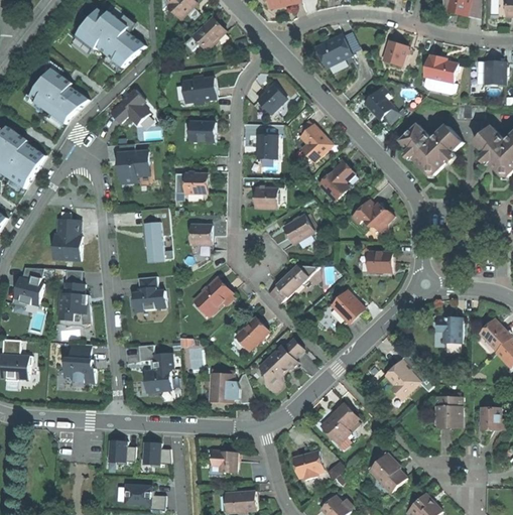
[(161,0),(161,10),(166,5),(171,0),(161,0)]
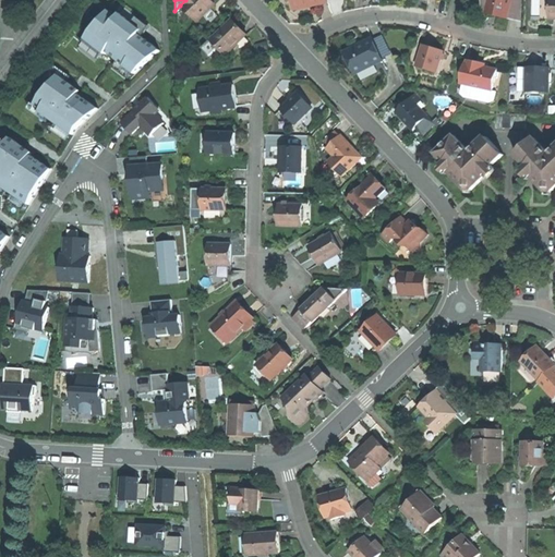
[(185,11),(194,21),(202,14),(205,17),(212,11),(208,8),(213,3),(209,0),(185,0),(180,5),(185,11)]
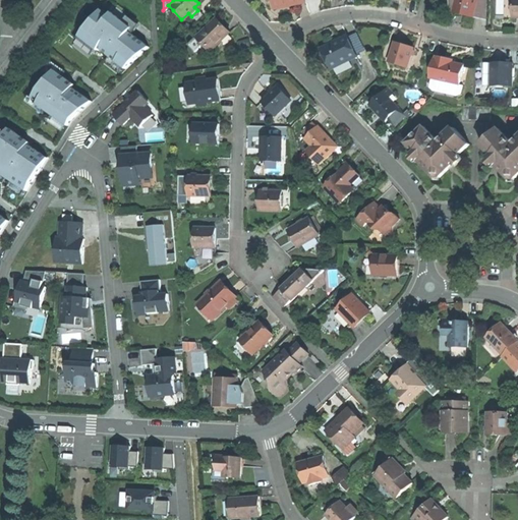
[(289,5),(304,2),(303,0),(270,0),(272,8),(289,5)]
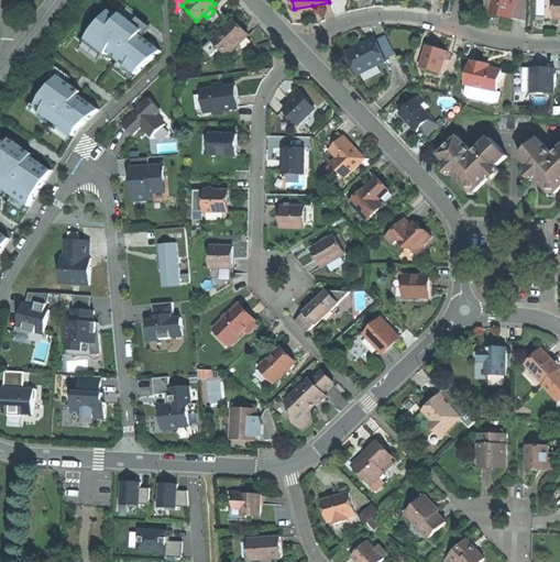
[(500,15),(509,18),(513,0),(484,0),(491,1),(487,13),(500,15)]
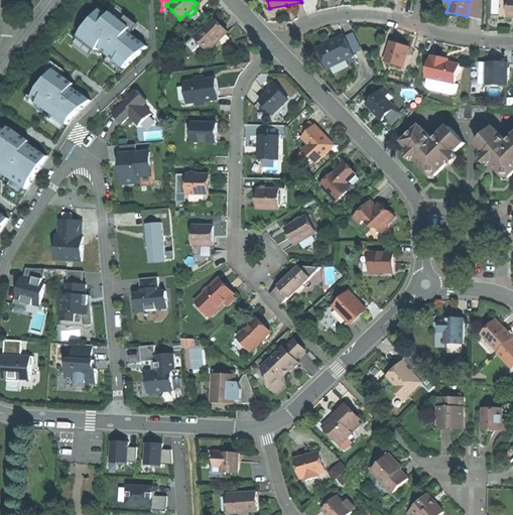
[(470,0),(467,16),(480,19),(480,0),(470,0)]
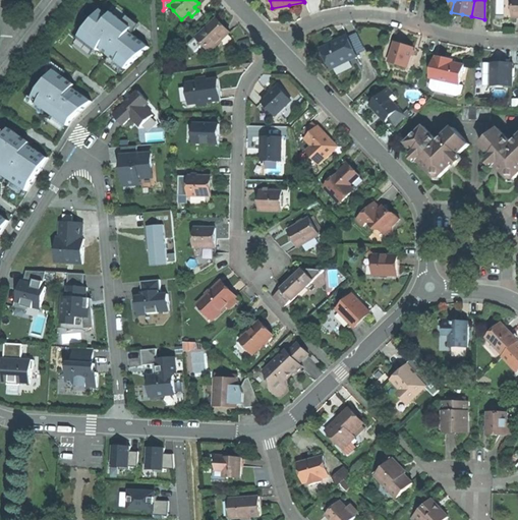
[(164,19),(173,10),(168,5),(163,10),(164,19)]
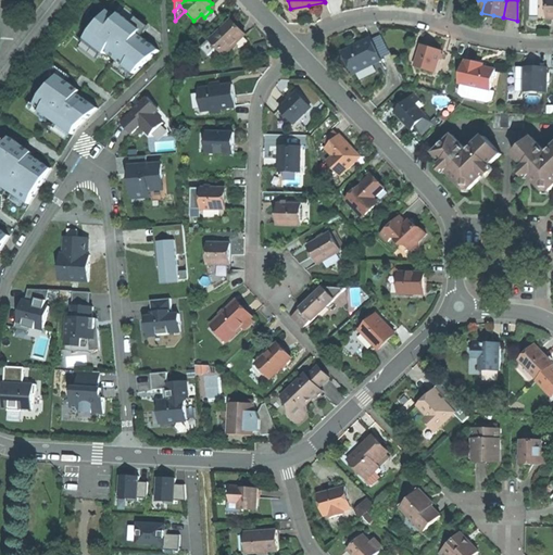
[(105,9),(83,37),(102,53),(104,51),(133,73),(145,61),(156,49),(130,28),(134,25),(116,12),(114,15),(105,9)]
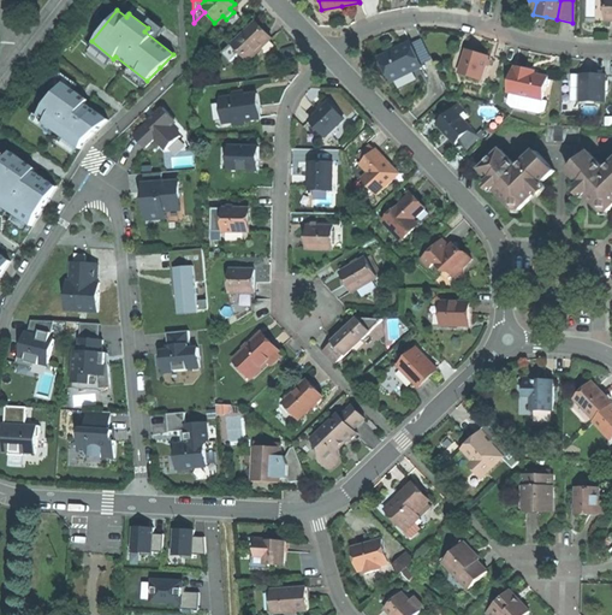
[(232,41),(248,58),(268,37),(260,29),(253,21),(232,41)]
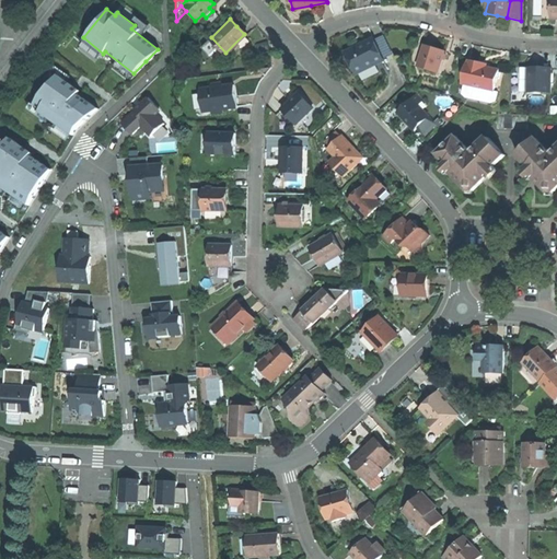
[(357,46),(344,53),(354,72),(356,71),(381,59),(371,38),(357,46)]
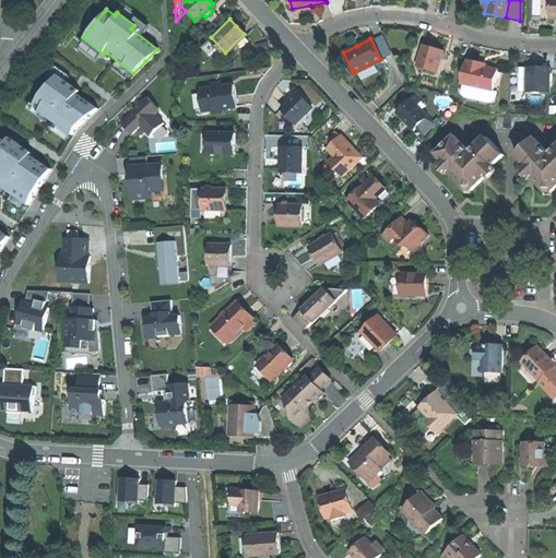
[(267,48),(265,40),(252,45),(255,51),(267,48)]
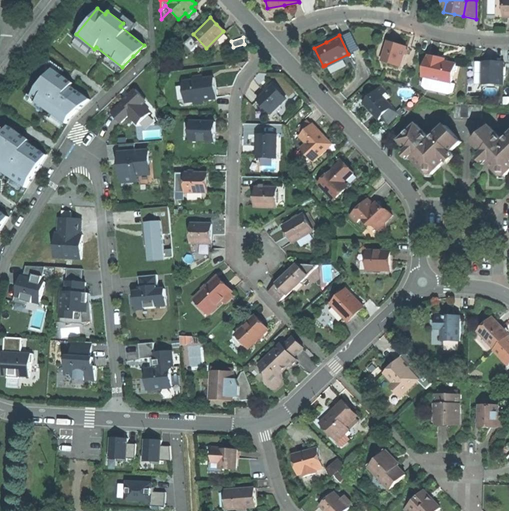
[(380,60),(398,66),(404,46),(395,43),(386,41),(380,60)]
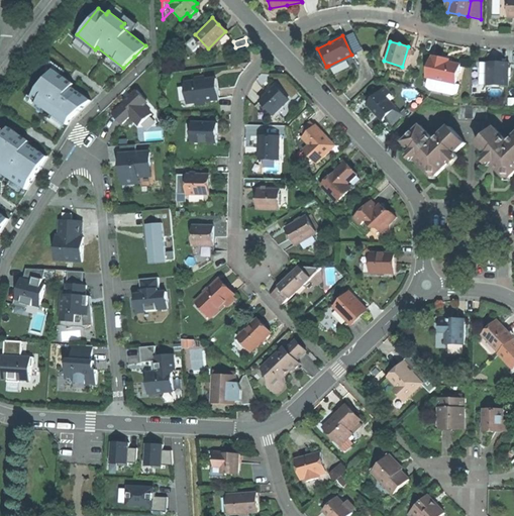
[(355,61),(351,55),(328,66),(332,73),(355,61)]
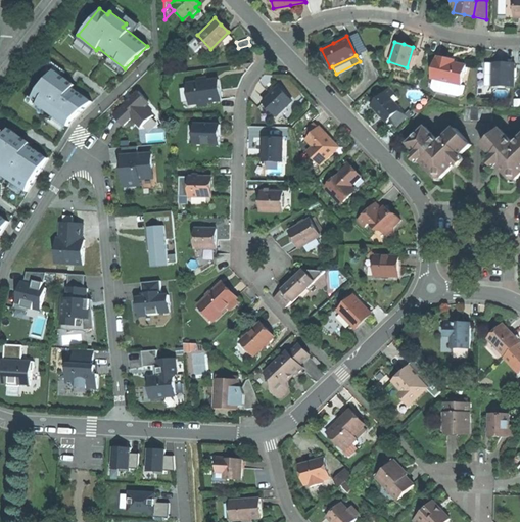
[(431,79),(460,85),(464,64),(452,61),(443,60),(444,57),(440,56),(435,55),(434,58),(433,57),(429,78),(431,79)]
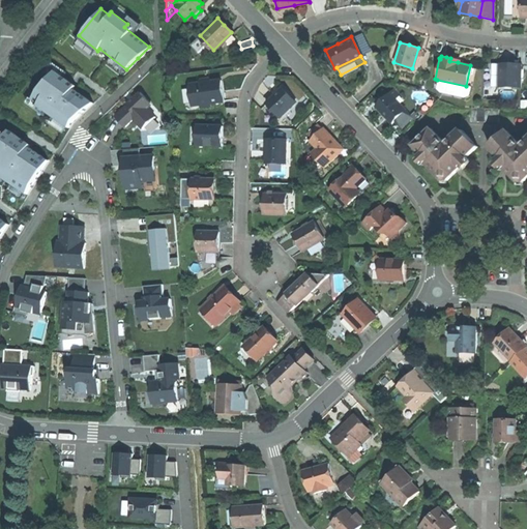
[(508,63),(497,63),(497,86),(519,87),(520,63),(508,63)]
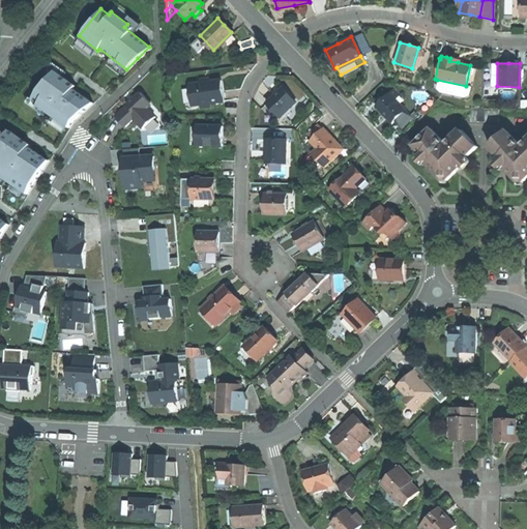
[(474,66),(470,65),(466,86),(437,80),(435,88),(439,92),(463,97),(468,95),(474,66)]
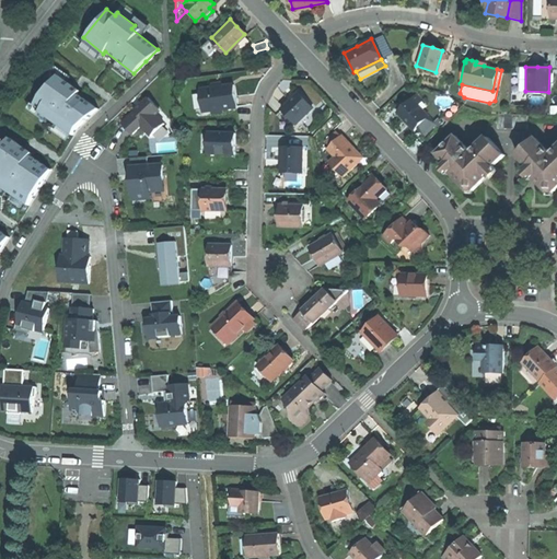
[(55,74),(32,104),(39,109),(38,111),(70,134),(82,121),(96,108),(70,90),(72,86),(55,74)]
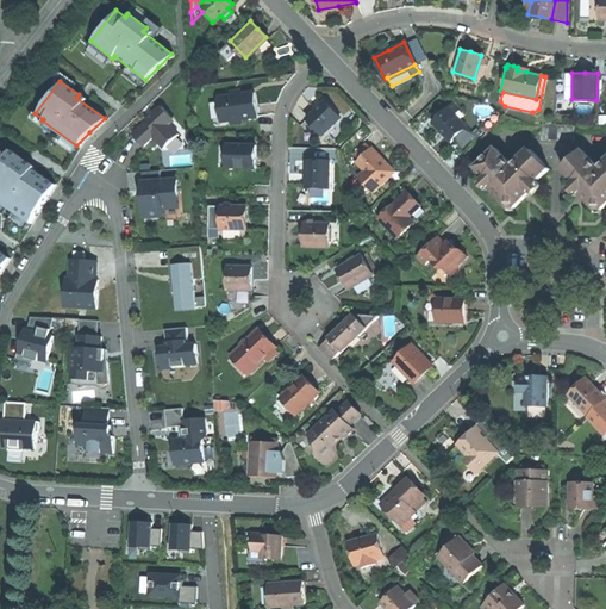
[(239,119),(255,117),(254,103),(252,92),(238,93),(238,89),(229,91),(229,94),(216,95),(219,122),(229,120),(229,123),(241,122),(239,119)]
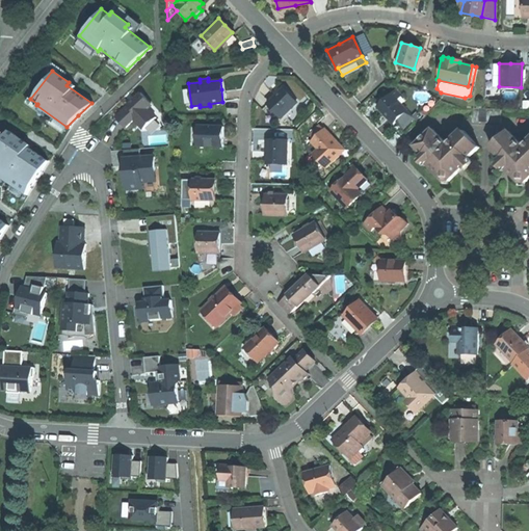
[(272,109),(280,117),(295,103),(281,87),(265,102),(272,109)]
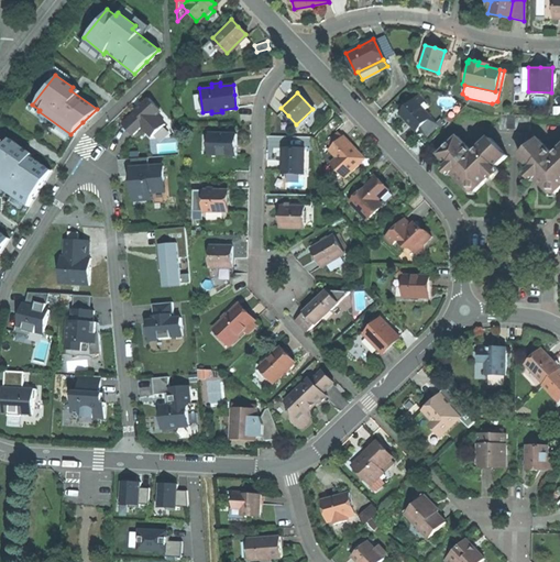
[(401,109),(397,112),(405,120),(414,131),(417,128),(424,133),(435,122),(417,105),(423,99),(417,94),(405,105),(403,102),(398,107),(401,109)]
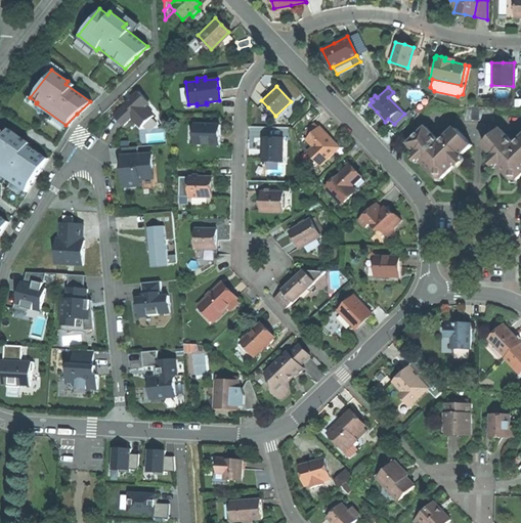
[(124,102),(112,115),(122,125),(130,117),(139,127),(152,115),(142,105),(146,101),(136,91),(126,100),(126,99),(124,101),(123,102),(124,102)]
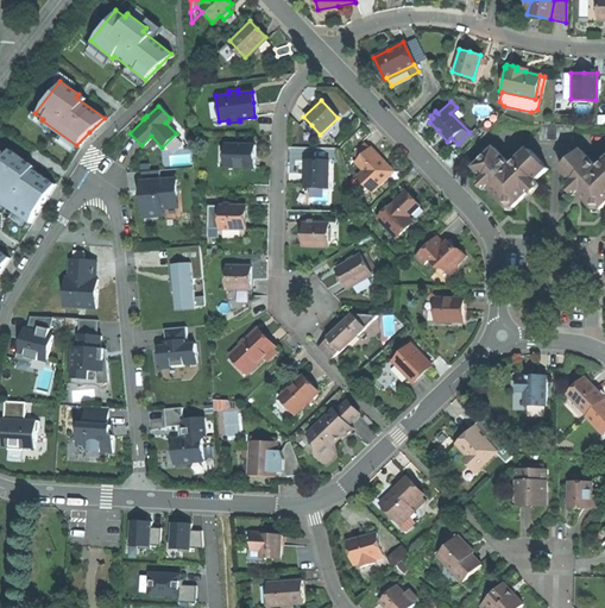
[(569,124),(537,124),(536,139),(569,139),(569,124)]
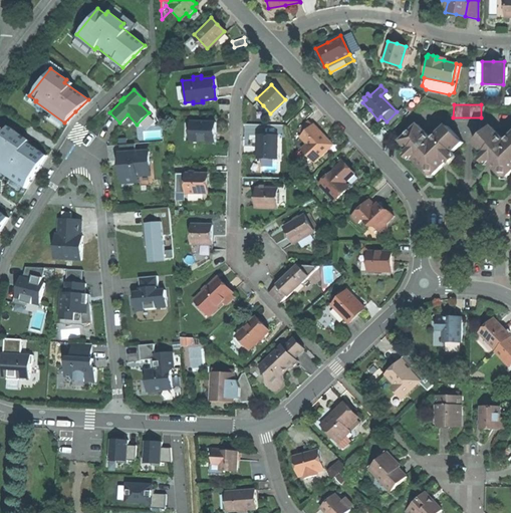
[(296,129),(300,134),(310,124),(305,119),(296,129)]
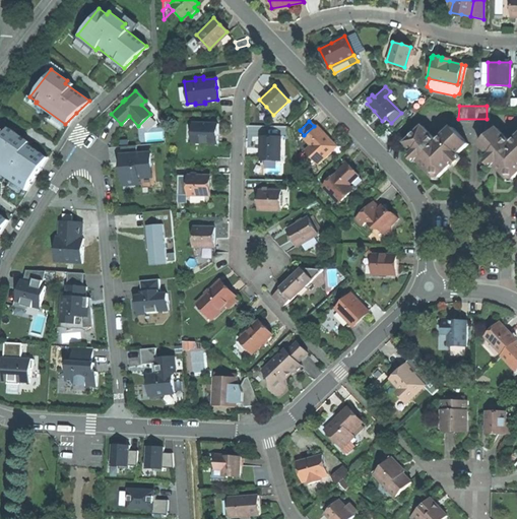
[(193,142),(215,142),(216,133),(216,123),(193,123),(193,142)]
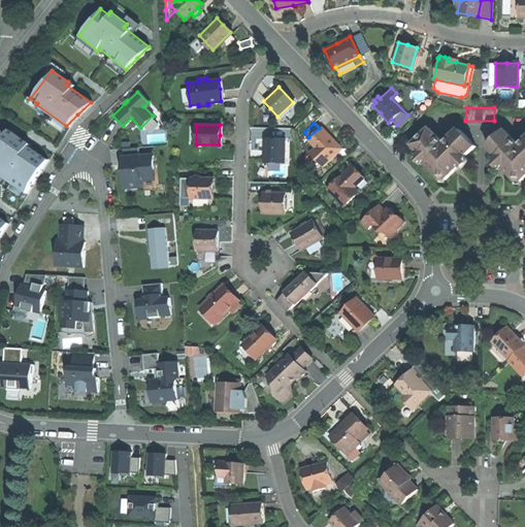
[(308,137),(306,140),(313,147),(307,153),(321,166),(340,147),(331,138),(320,127),(319,128),(308,137)]
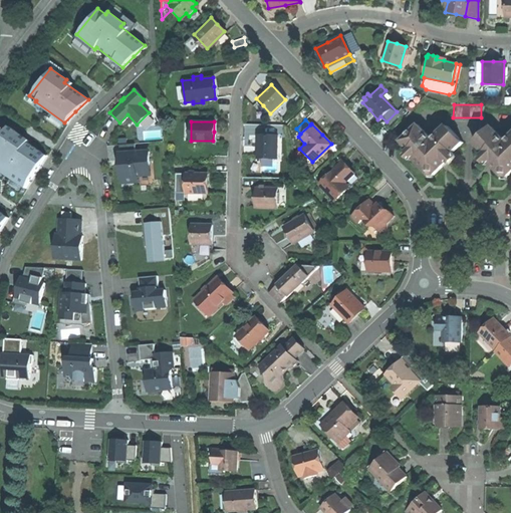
[(416,124),(399,141),(408,149),(405,152),(426,174),(432,175),(432,174),(440,167),(453,154),(451,152),(461,142),(445,124),(430,139),(416,124)]
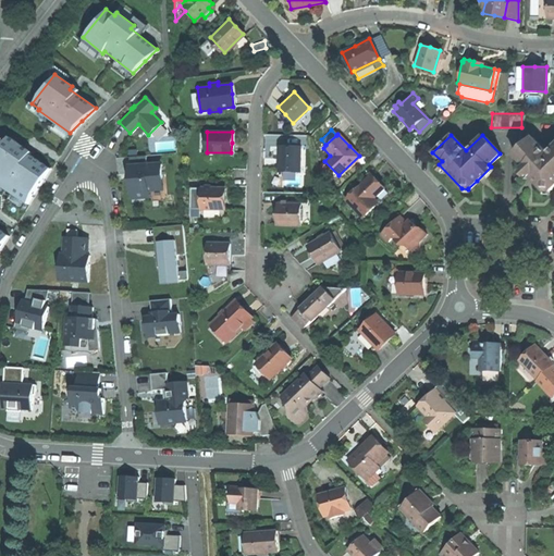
[(26,202),(50,169),(15,145),(16,143),(7,136),(0,145),(0,159),(1,160),(0,161),(0,185),(9,192),(26,202)]
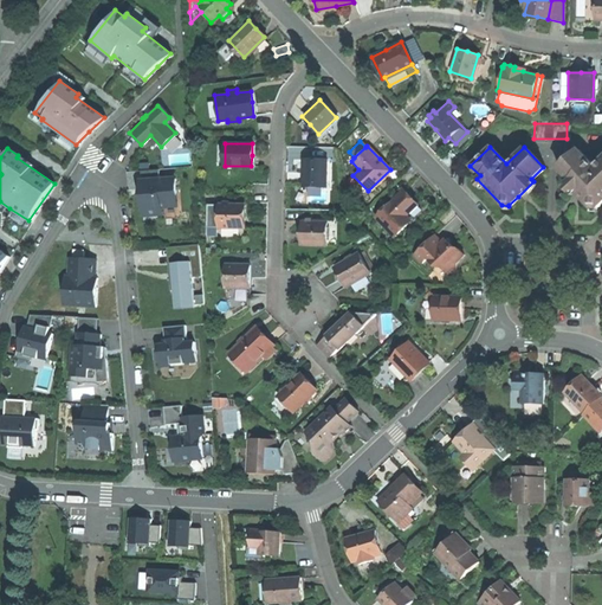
[(568,179),(565,182),(578,197),(588,207),(595,207),(601,200),(601,156),(593,166),(576,148),(556,167),(568,179)]
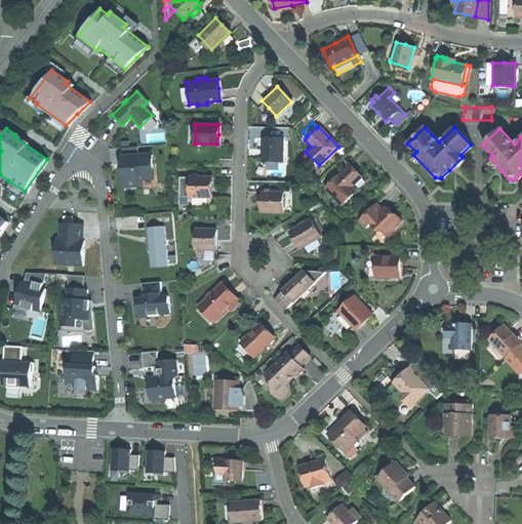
[(281,137),(262,136),(262,147),(262,159),(281,159),(281,137)]
